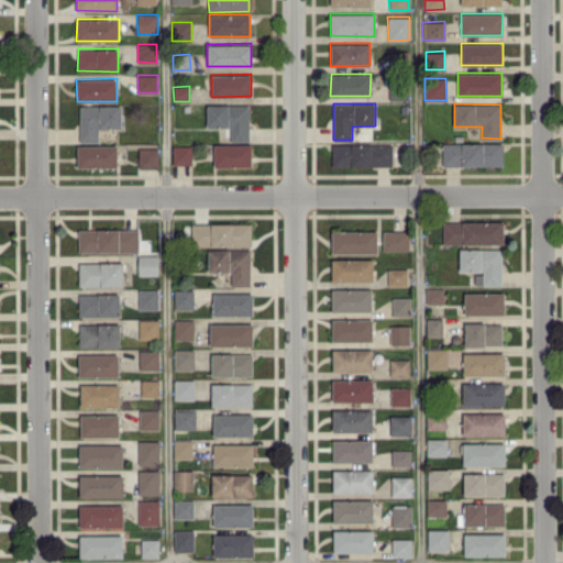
[(249,105),(207,105),(207,127),(230,127),(230,141),(249,141),(249,105)]
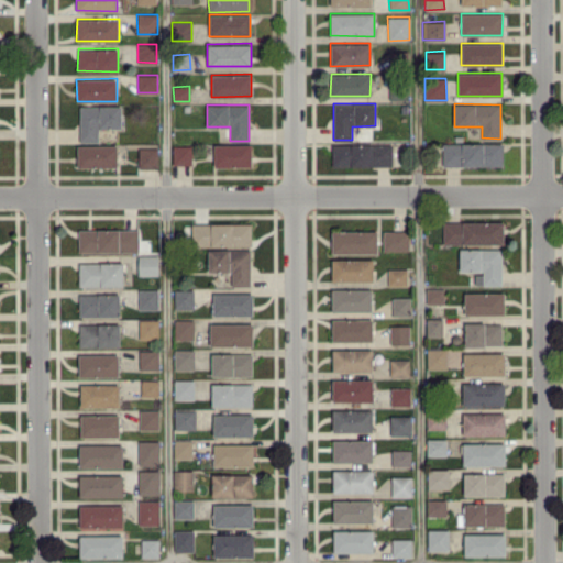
[(79,106),(79,142),(98,141),(98,128),(121,128),(121,106),(79,106)]
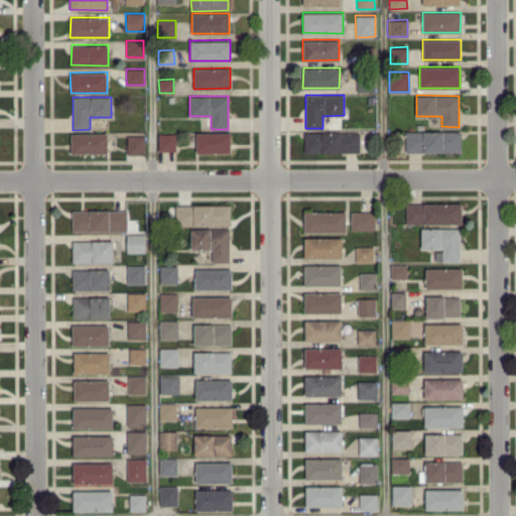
[(460,152),(460,131),(405,130),(405,151),(460,152)]
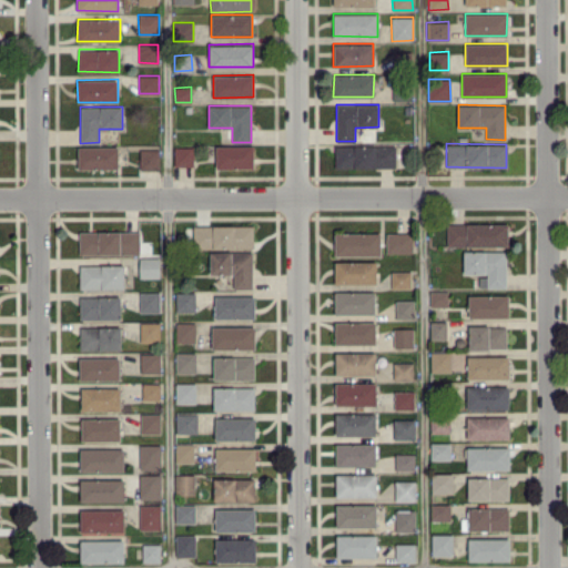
[(394,144),(334,145),(335,168),(395,166),(394,144)]
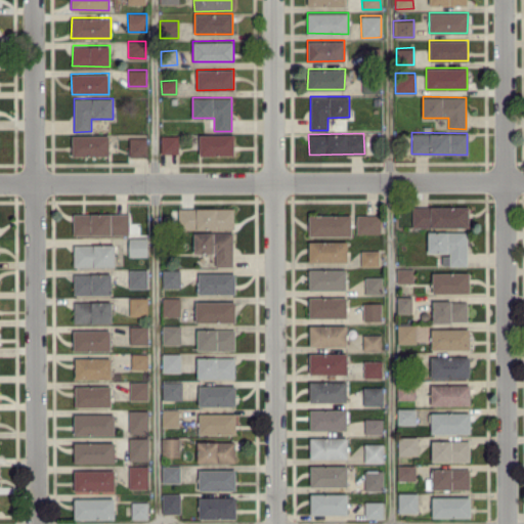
[(72,135),(72,156),(108,156),(108,134),(72,135)]
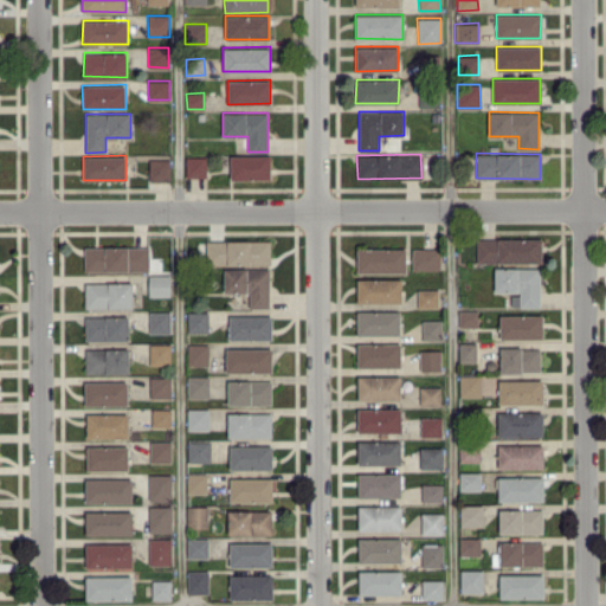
[(270,155),(230,155),(231,179),(271,179),(270,155)]
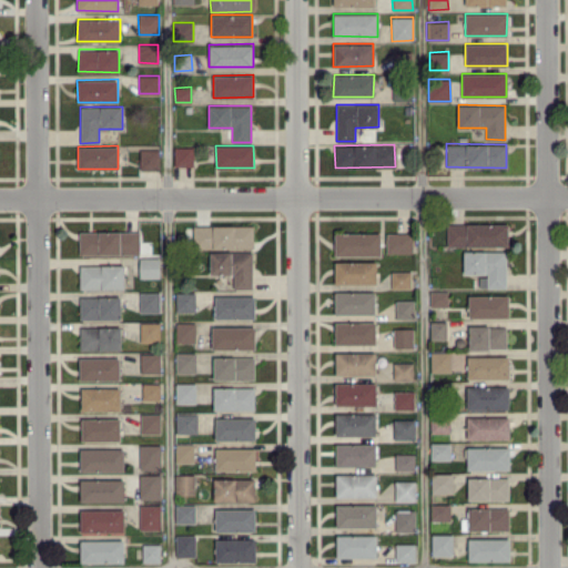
[(193,146),(173,146),(174,166),(193,165),(193,146)]
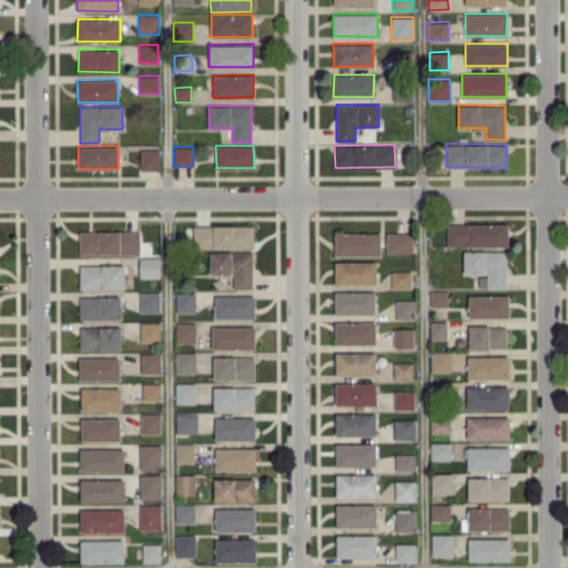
[(140,170),(160,169),(159,149),(139,149),(140,170)]
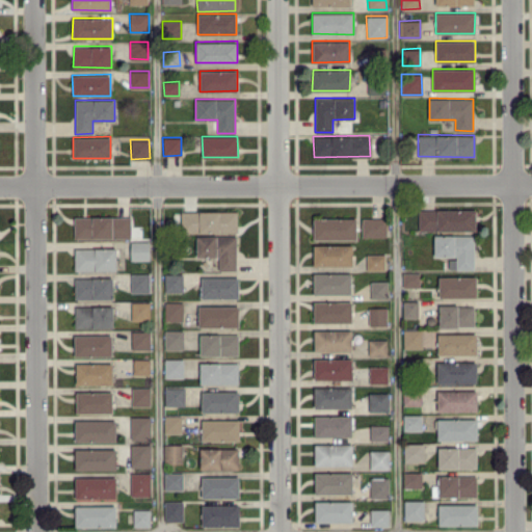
[(419,231),(476,230),(475,209),(418,210),(419,231)]
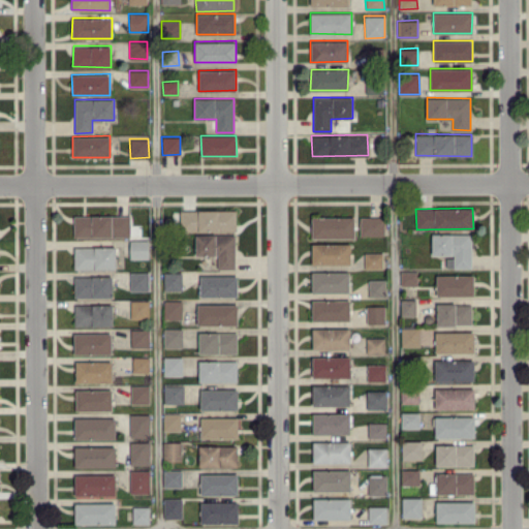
[(236,230),(236,210),(179,211),(180,230),(236,230)]
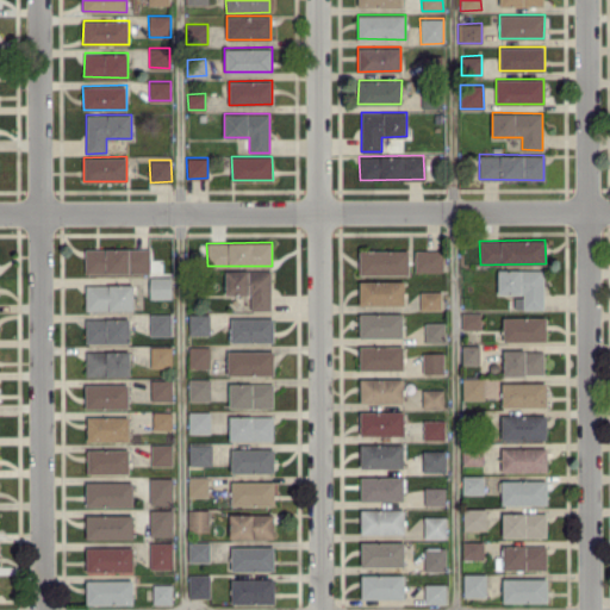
[(85,272),(149,273),(150,248),(85,248),(85,272)]
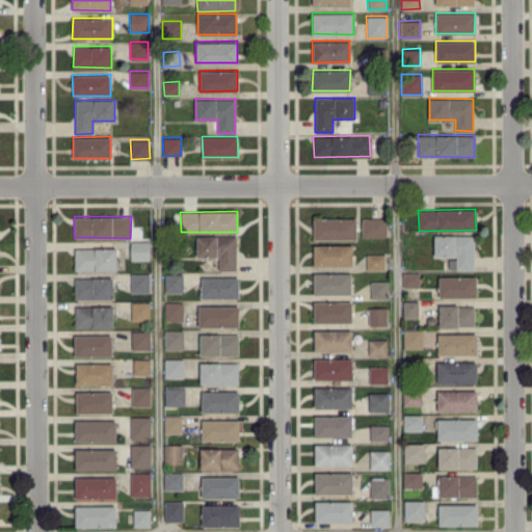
[(356,217),(313,218),(313,239),(356,238),(356,217)]
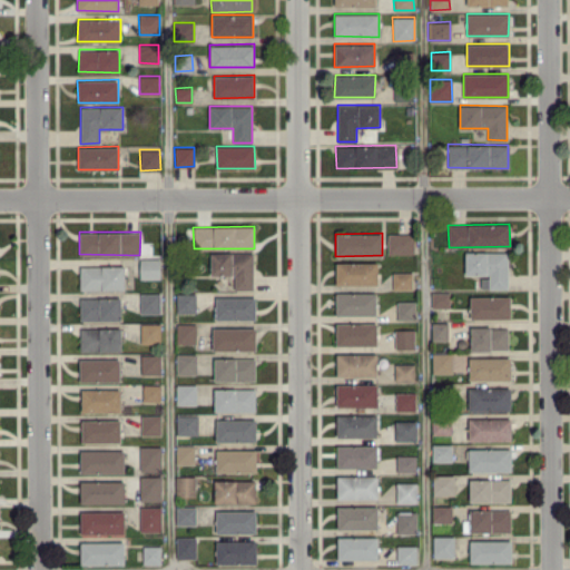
[(387,253),(413,253),(413,233),(387,234),(387,253)]
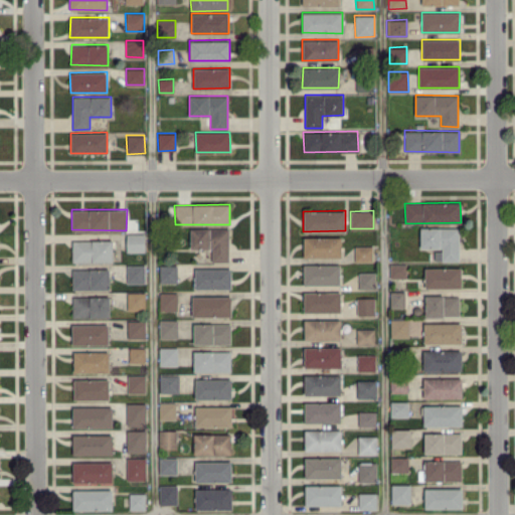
[(419,248),(435,248),(435,260),(458,260),(459,227),(420,226),(419,248)]
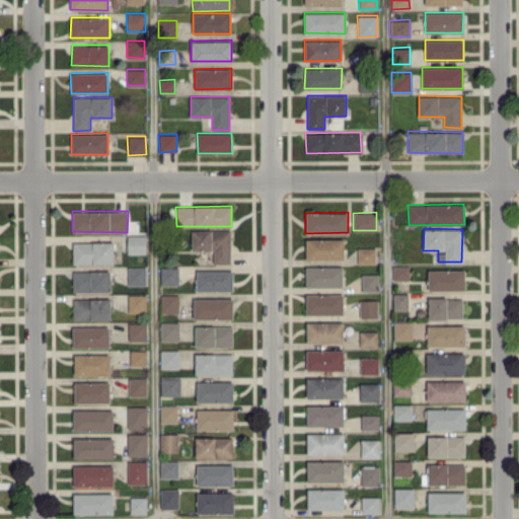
[(192,250),(213,250),(213,264),(230,263),(230,229),(192,230),(192,250)]
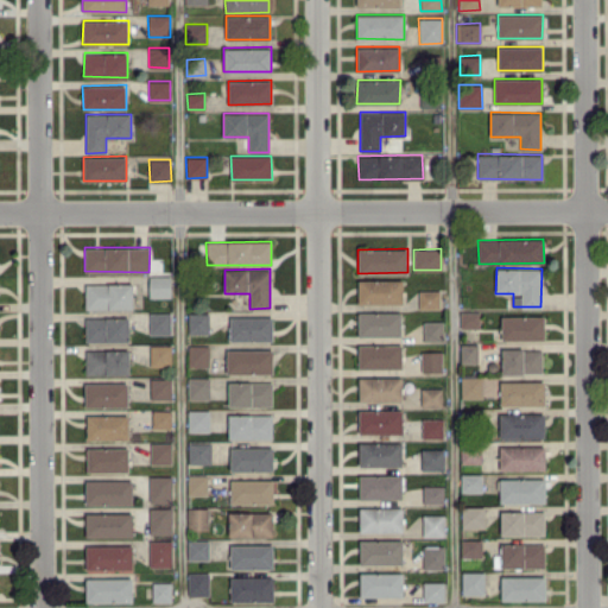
[(171,297),(171,276),(149,276),(150,297),(171,297)]
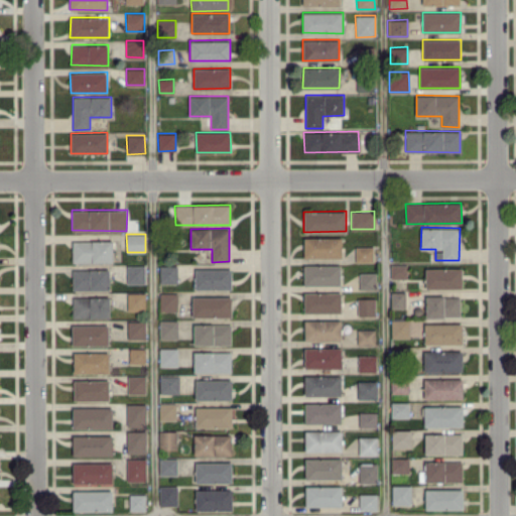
[(342,237),(304,236),(303,257),(341,258),(342,237)]
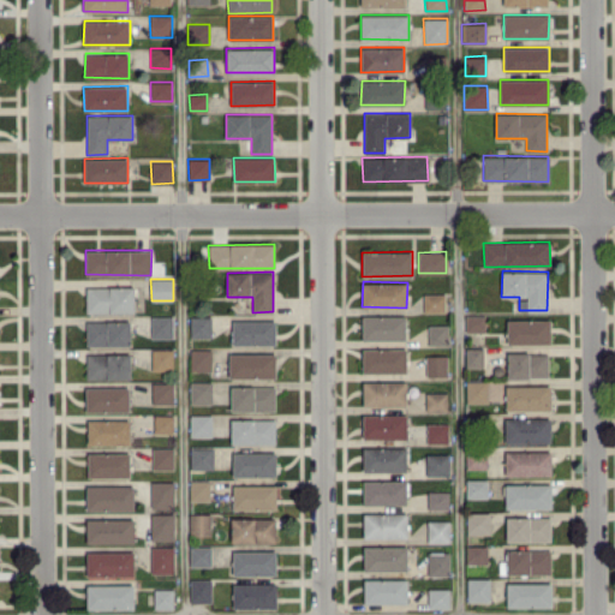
[(133,287),(85,286),(85,311),(133,312),(133,287)]
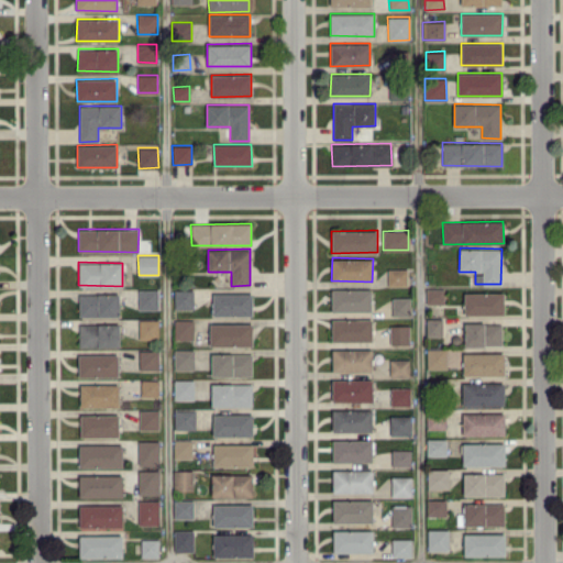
[(388,285),(407,285),(407,268),(387,268),(388,285)]
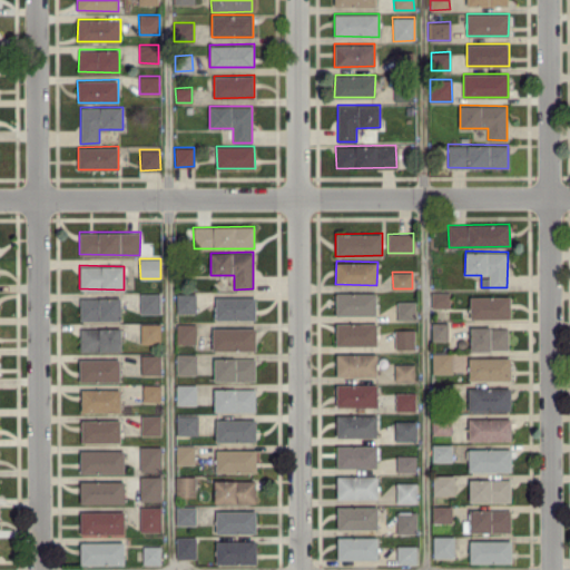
[(139,293),(140,313),(160,312),(159,292),(139,293)]
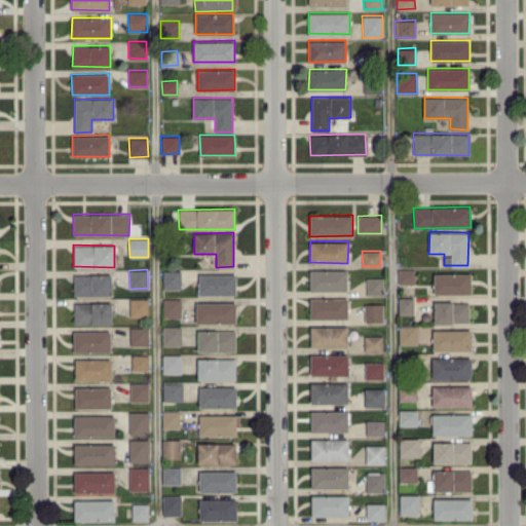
[(346,291),(346,269),(309,269),(309,291),(346,291)]
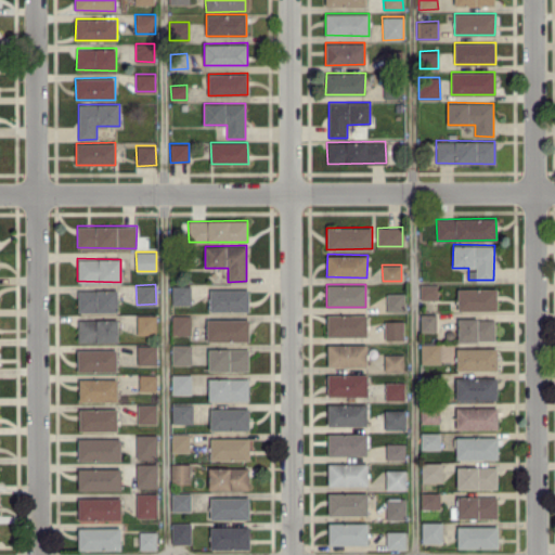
[(420,299),(437,299),(437,284),(420,284),(420,299)]
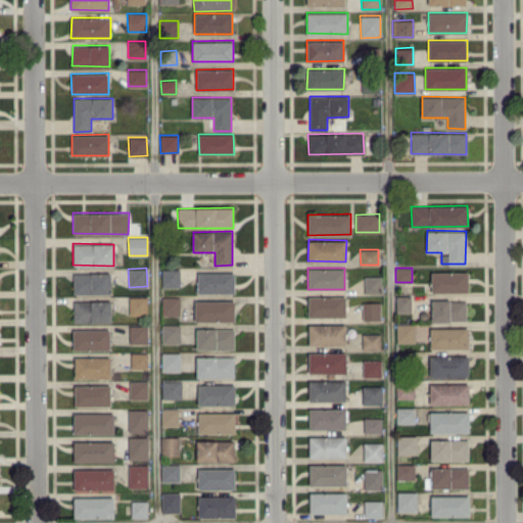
[(179,269),(161,269),(161,286),(180,286),(179,269)]
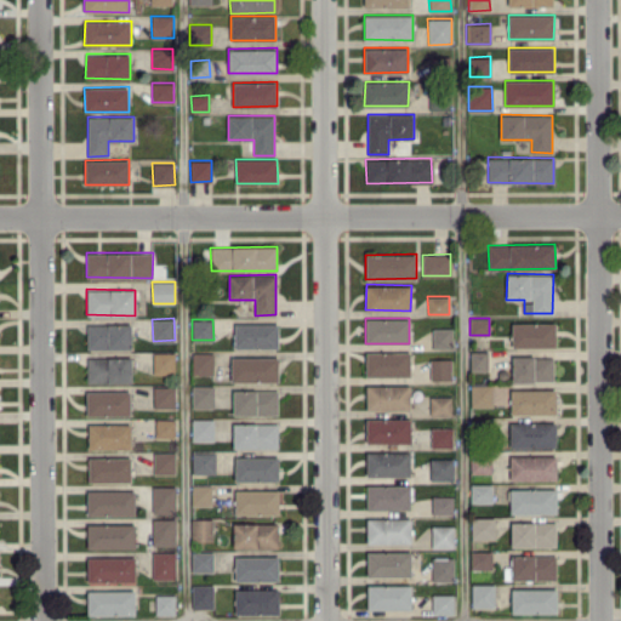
[(556,322),(512,323),(512,347),(556,346),(556,322)]
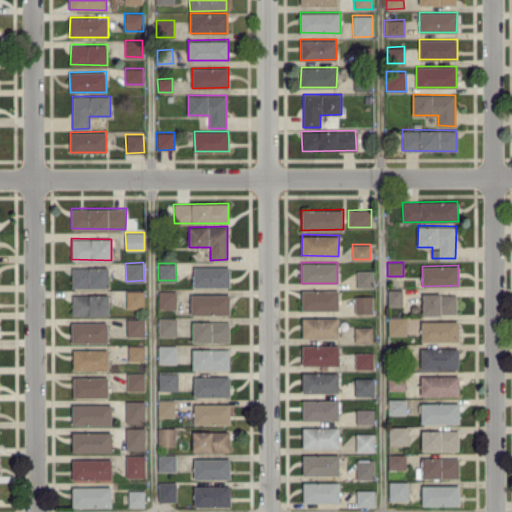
[(109,267),(72,266),(72,287),(108,287),(109,267)]
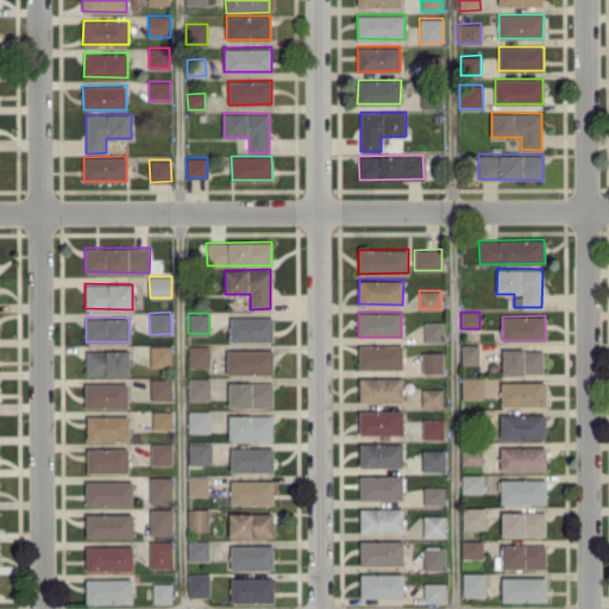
[(272,316),(230,318),(230,341),(272,340),(272,316)]
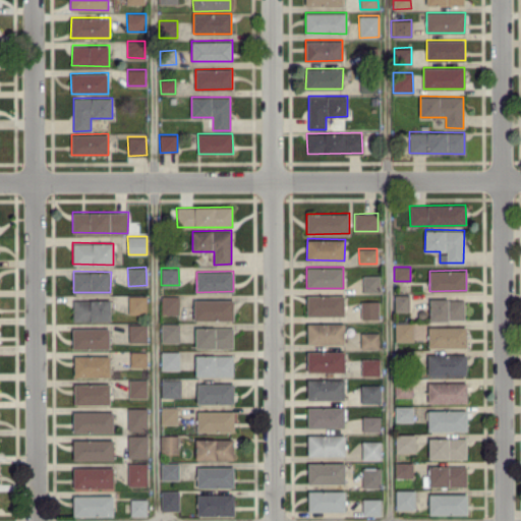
[(362,292),(380,291),(380,275),(362,275),(362,292)]
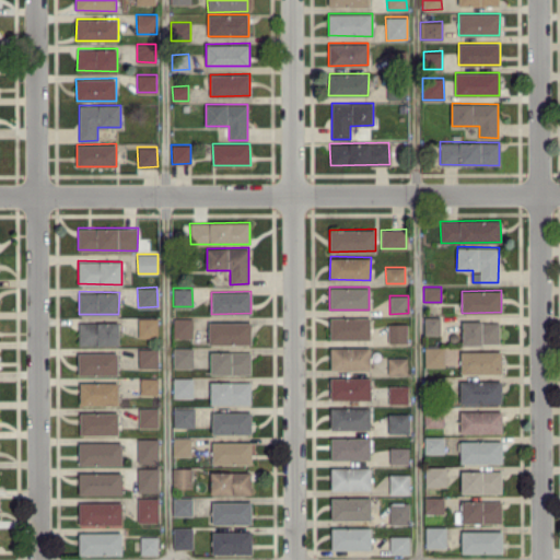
[(440,334),(440,316),(423,316),(424,335),(440,334)]
